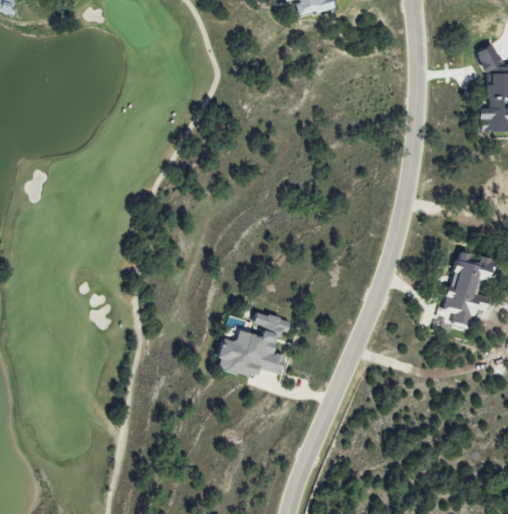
[(21,0),(0,0),(0,11),(19,15),(21,0)]
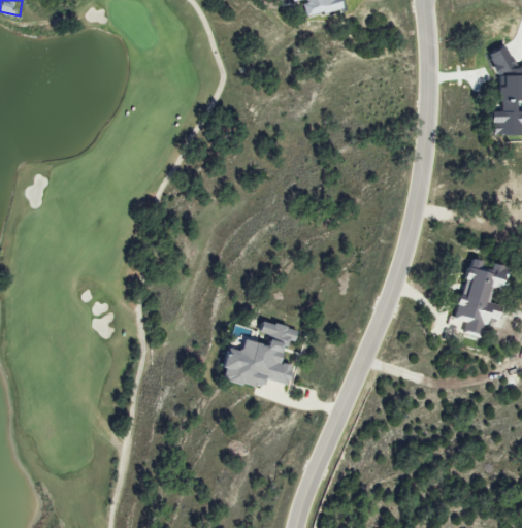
[(291,0),(293,5),(301,3),(305,17),(327,11),(327,13),(343,9),(339,0),(291,0)]
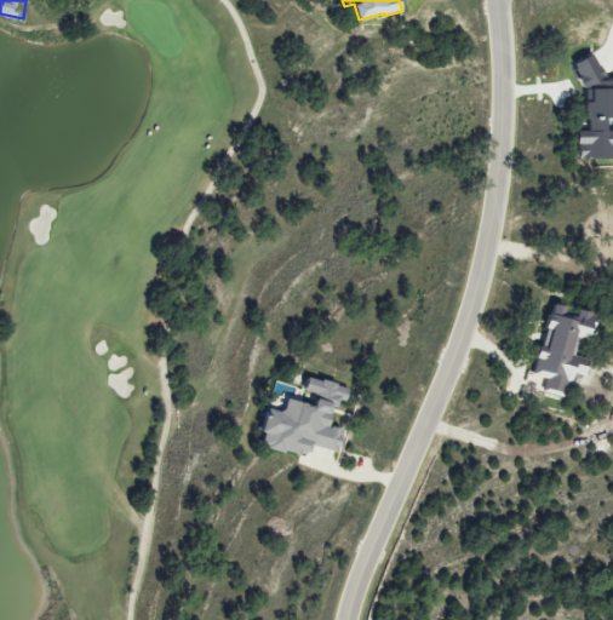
[(582,159),(612,160),(612,131),(607,131),(608,119),(612,119),(612,78),(605,78),(599,55),(576,62),(589,102),(585,102),(584,120),(590,121),(590,132),(577,131),(577,137),(582,155),(582,159)]
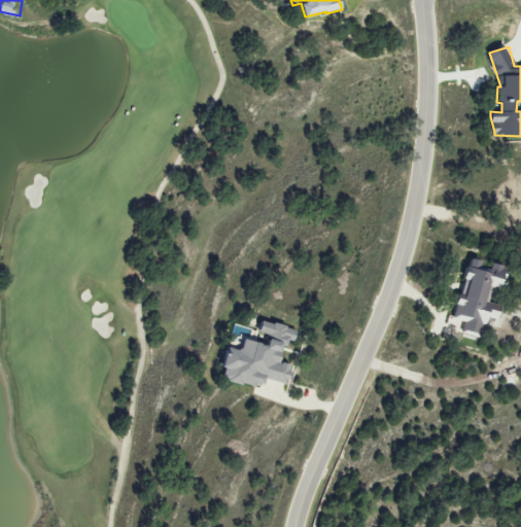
[(509,267),(489,262),(489,261),(470,258),(462,295),(459,294),(455,319),(467,321),(465,330),(481,334),(483,322),(495,325),(499,306),(490,304),(493,287),(504,289),(509,267)]
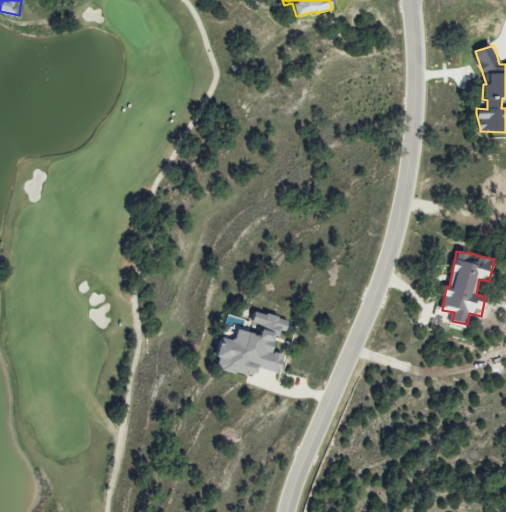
[(217,368),(257,377),(259,368),(282,373),(286,354),(273,351),(278,329),(288,332),(291,319),(257,311),(252,331),(237,327),(234,340),(218,337),(213,358),(219,359),(217,368)]
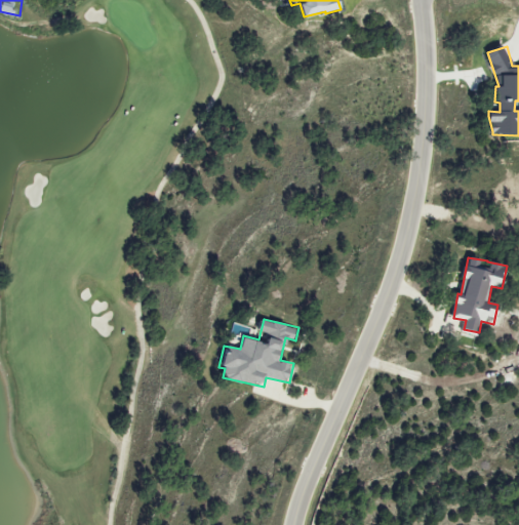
All buildings are outlined.
